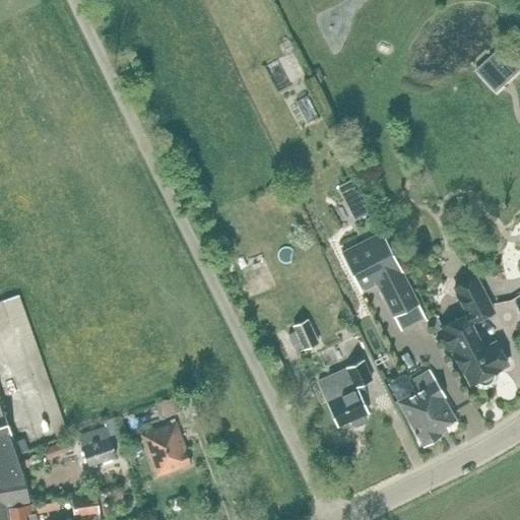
[(501,61),(491,71),(503,84),(519,69),(507,56),(501,61)]
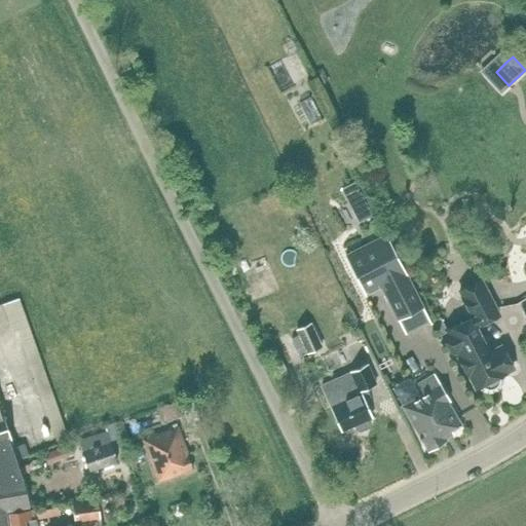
[(328,81),(322,69),(312,73),(320,85),(328,81)]
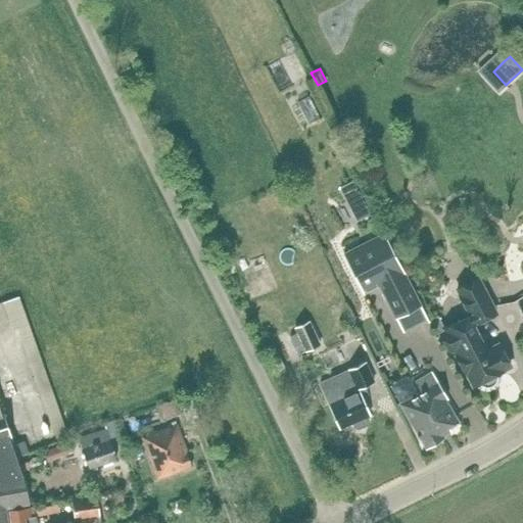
[(364,200),(350,207),(358,221),(371,215),(364,200)]
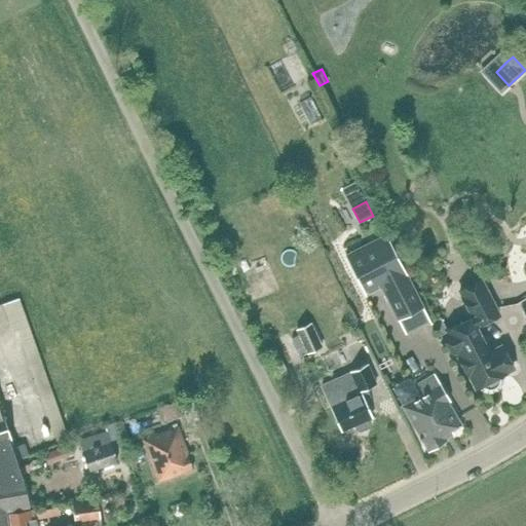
[(406,228),(396,228),(396,238),(406,238),(406,228)]
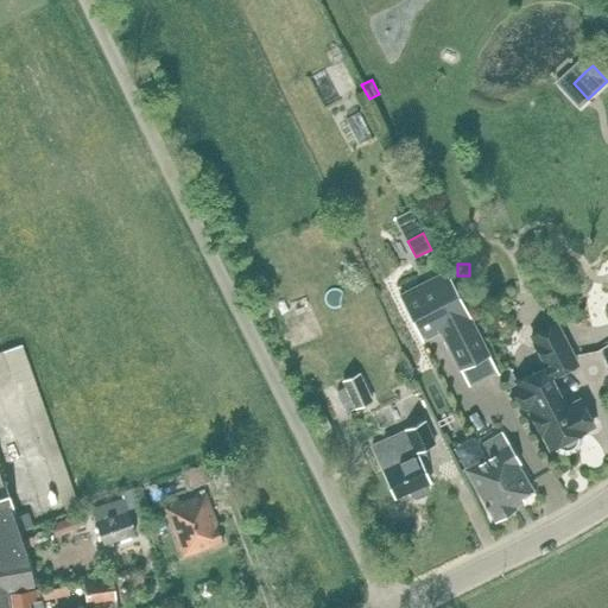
[(417,286),(399,296),(405,306),(422,340),(439,331),(468,386),(496,372),(468,317),(445,272),(417,286)]
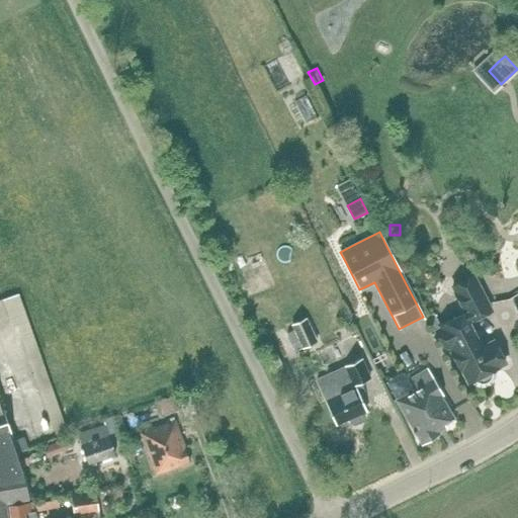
[(517,237),(505,243),(512,258),(517,254),(517,237)]
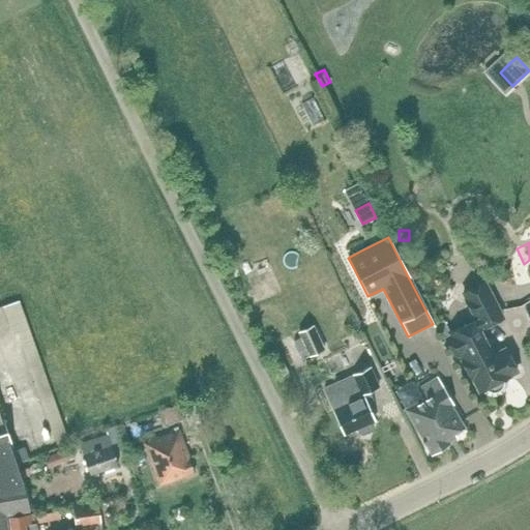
[(502,318),(484,283),(463,294),(476,321),(449,334),(450,336),(446,339),(457,359),(461,357),(478,392),(484,389),(488,391),(492,393),(496,392),(500,390),(502,387),(503,384),(503,379),(517,373),(504,349),(492,356),(478,330),(502,318)]
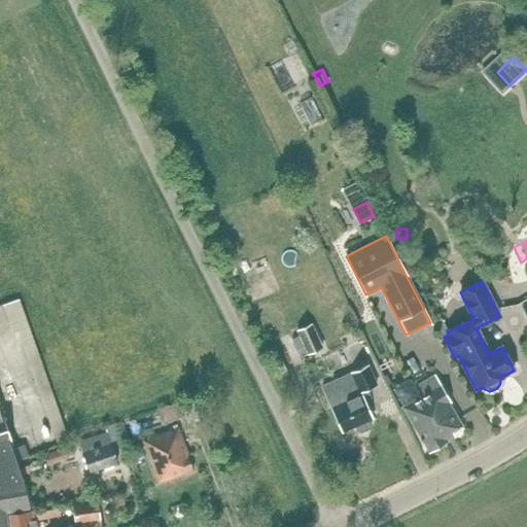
[(308,354),(322,348),(311,324),(296,330),(308,354)]
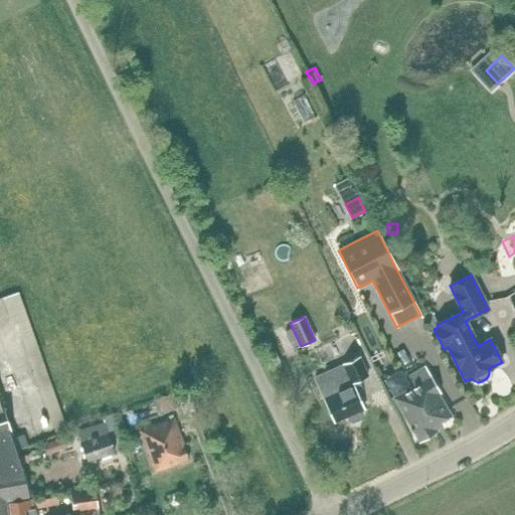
[(361,388),(358,380),(368,376),(359,357),(315,377),(335,422),(347,416),(349,420),(353,422),(361,418),(363,414),(361,410),(363,409),(355,391),(361,388)]
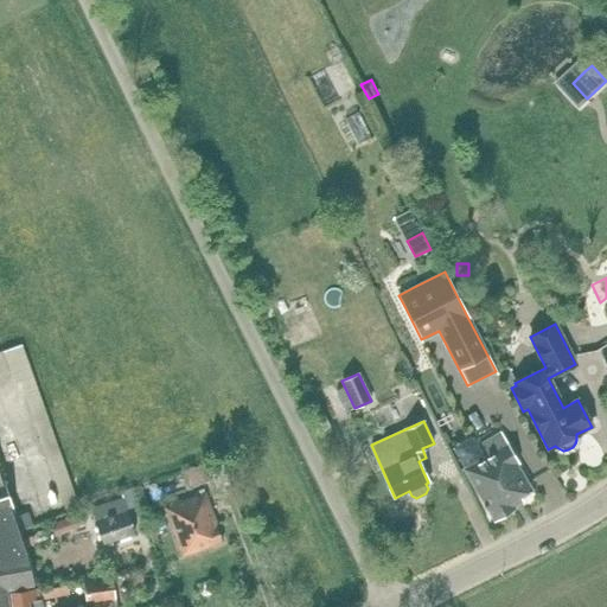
[(486,509),(493,521),(515,508),(513,506),(522,502),(519,497),(531,490),(516,465),(518,464),(500,434),(479,446),(485,457),(464,470),(484,504),(483,504),(485,509),(486,509)]
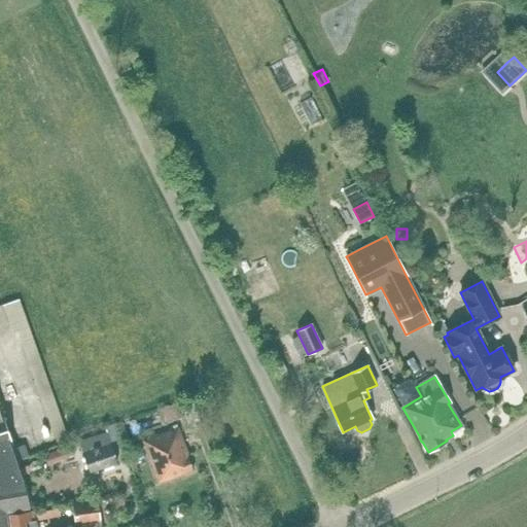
[(164,423),(182,417),(184,416),(187,424),(199,420),(190,395),(177,399),(178,402),(159,410),(164,423)]
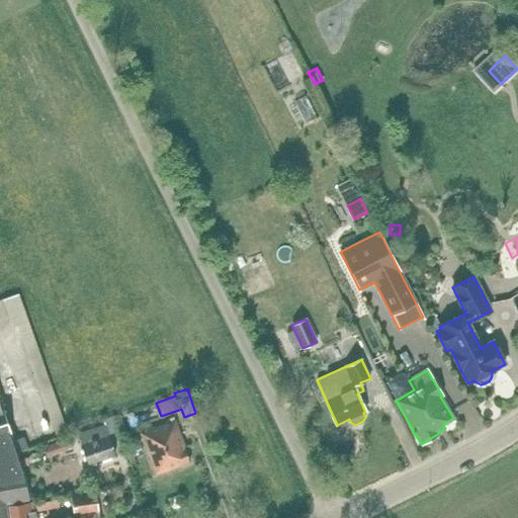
[(0,406),(0,517),(32,517),(31,502),(9,506),(6,507),(5,502),(28,498),(23,470),(21,470),(20,469),(14,452),(28,448),(24,437),(12,441),(11,441),(0,406)]
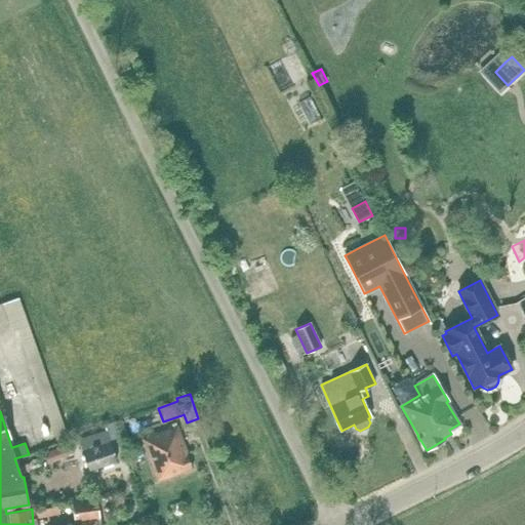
[(79,440),(82,451),(88,471),(116,461),(111,445),(121,441),(115,422),(105,426),(106,432),(79,440)]
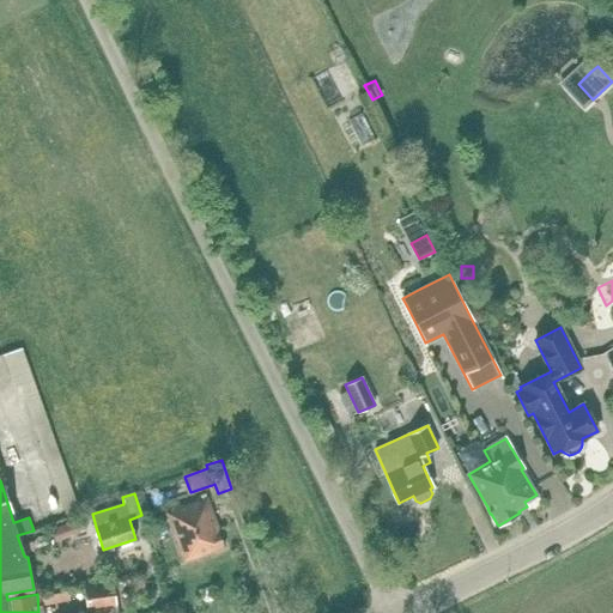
[(184,560),(224,546),(206,493),(200,496),(202,499),(167,513),(184,560)]
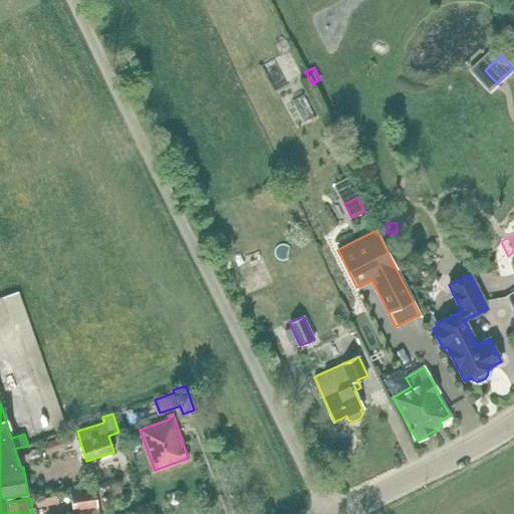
[(55,440),(43,444),(46,454),(59,449),(55,440)]
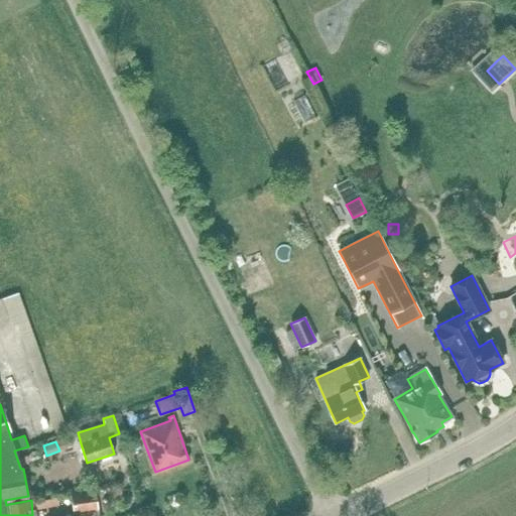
[(119,486),(106,489),(108,501),(121,499),(119,486)]
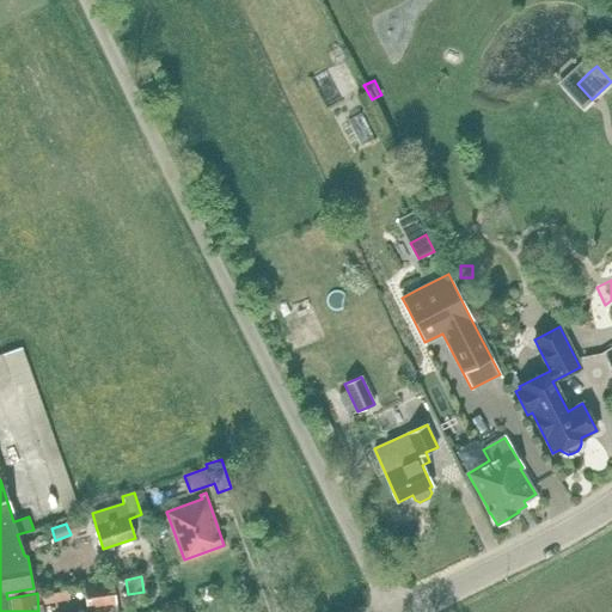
[(116,611),(111,580),(81,585),(85,611),(116,611)]
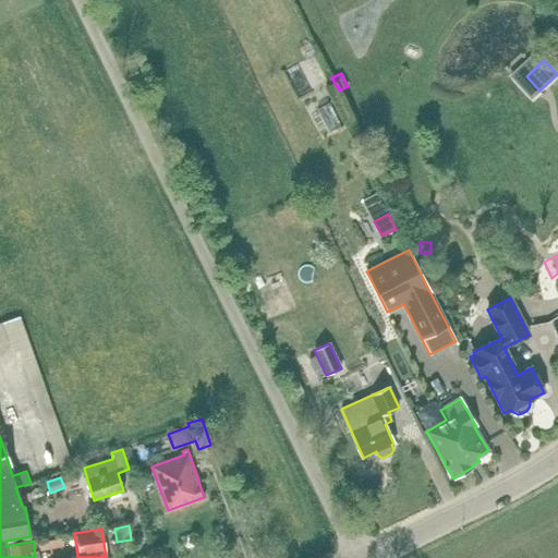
[(62,537),(37,542),(38,552),(63,546),(62,537)]
